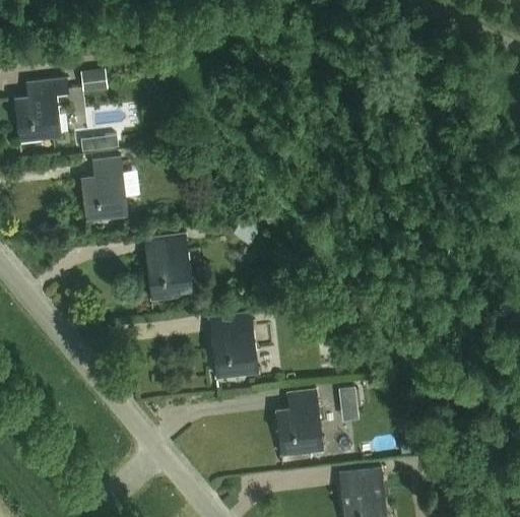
[(83,91),(108,89),(106,69),(80,72),(83,91)]
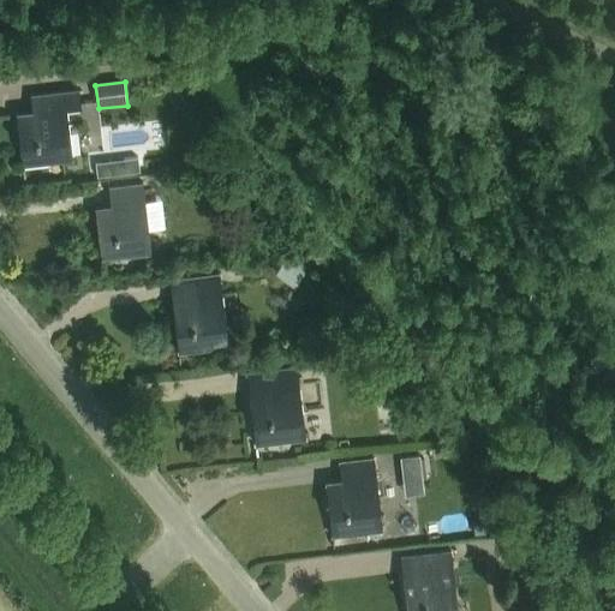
[(66,113),(78,112),(76,93),(30,97),(33,114),(17,117),(22,168),(72,162),(66,113)]
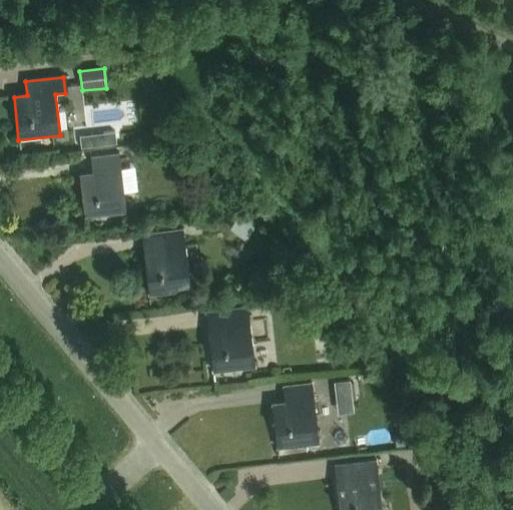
[(114,134),(102,135),(104,148),(115,147),(114,134)]
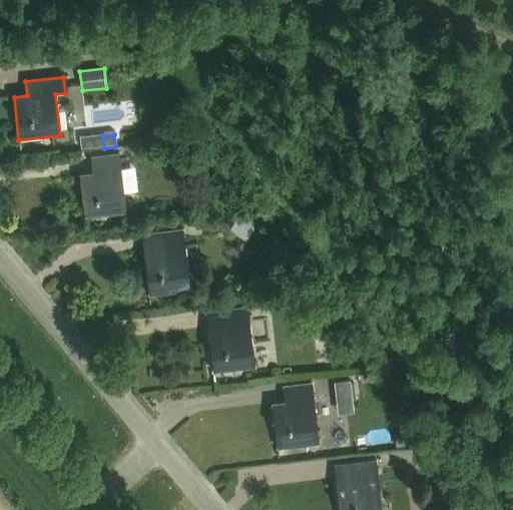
[(85,218),(126,214),(120,153),(90,156),(92,174),(80,175),(85,218)]
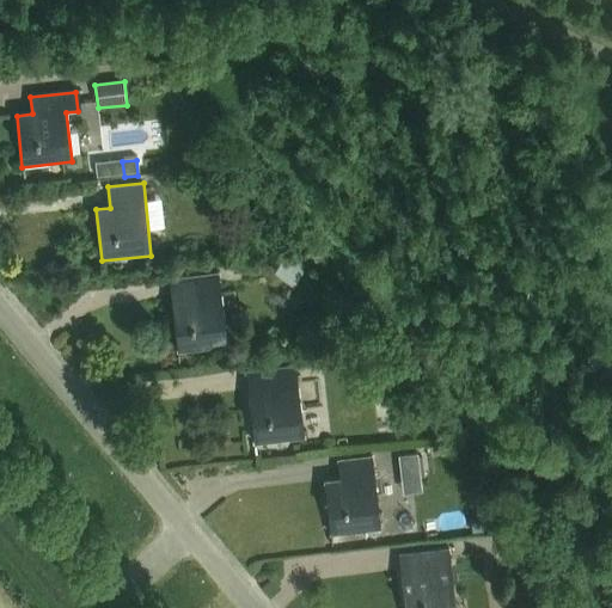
[(283,260),(274,275),(294,287),(303,272),(295,263),(283,260)]
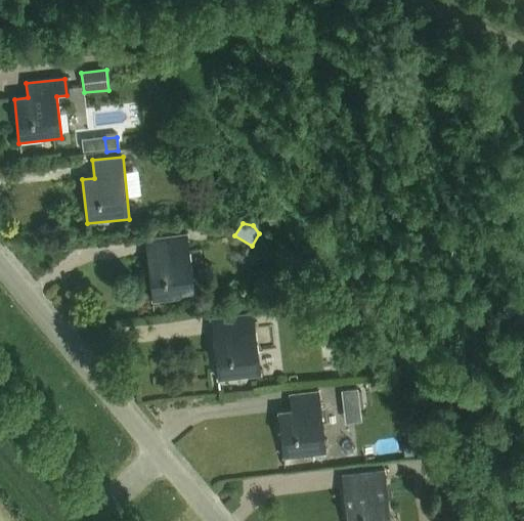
[(161,256),(147,257),(153,301),(195,297),(188,234),(159,237),(161,256)]
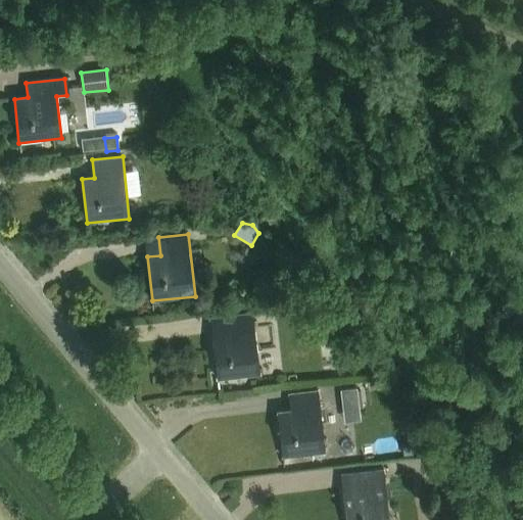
[(217,380),(259,375),(252,313),(224,316),(225,334),(211,335),(217,380)]
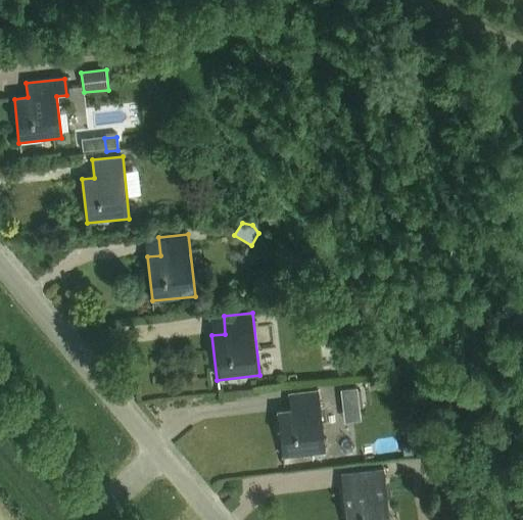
[(357,389),(341,390),(342,407),(359,405),(357,389)]
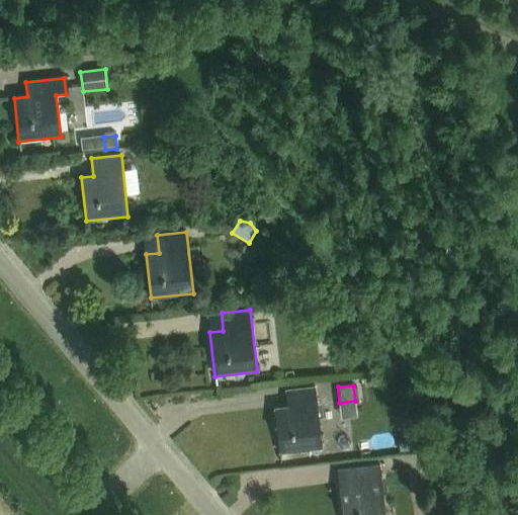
[(279,453),(322,449),(315,388),(286,391),(288,407),(274,409),(279,453)]
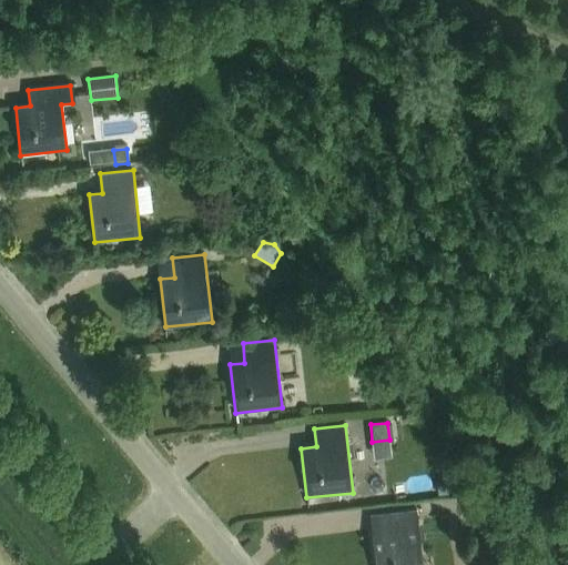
[(447,486),(436,487),(437,497),(448,496),(447,486)]
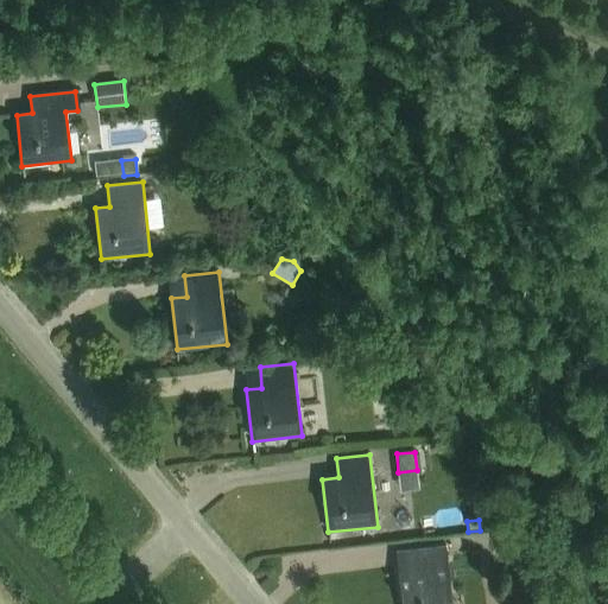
[(413,570),(398,572),(401,603),(453,603),(447,546),(411,550),(413,570)]
